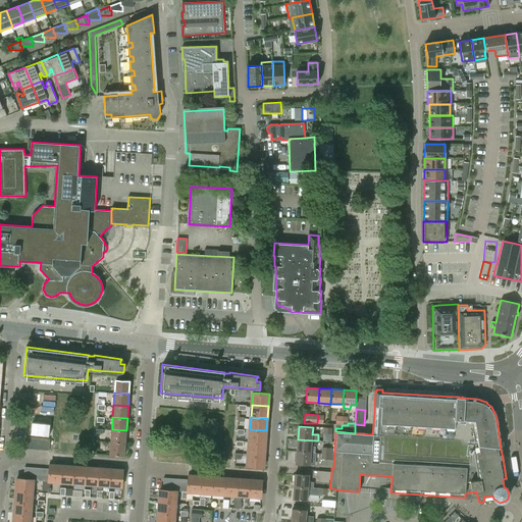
[(112,429),(111,442),(125,442),(126,430),(112,429)]
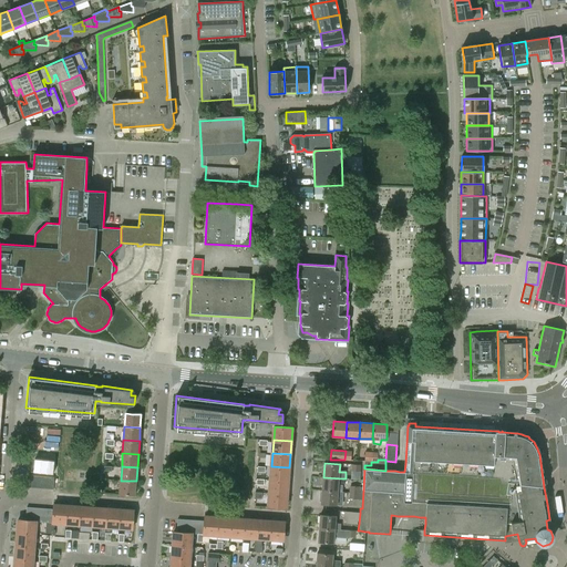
[(271,466),(270,480),(288,481),(289,467),(271,466)]
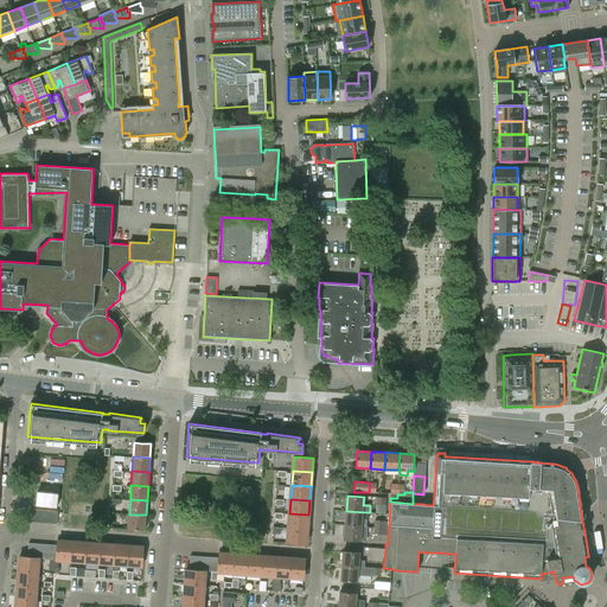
[(346,511),(345,525),(365,526),(366,512),(346,511)]
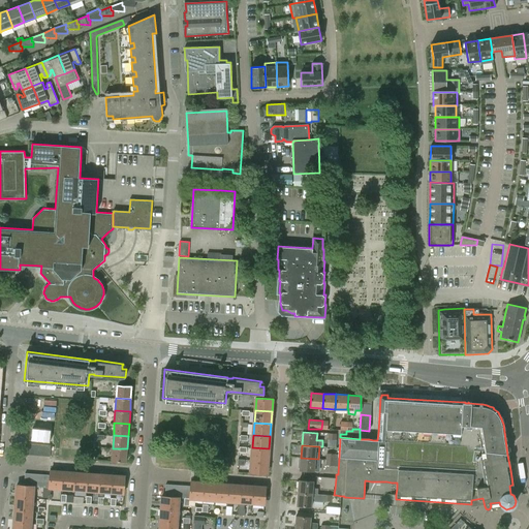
[(252,447),(251,460),(268,461),(269,448),(252,447)]
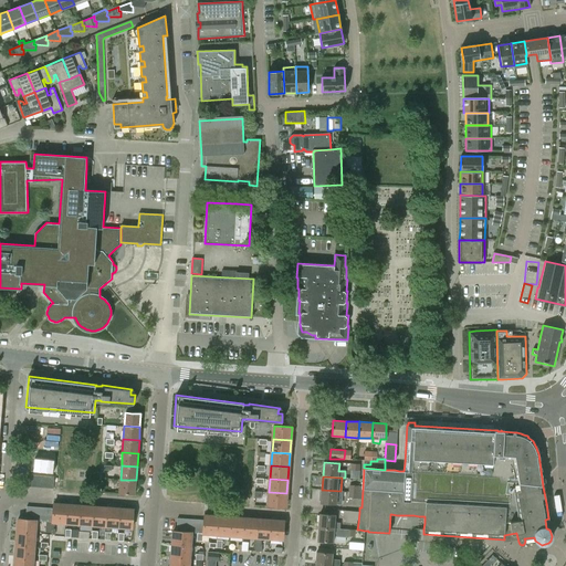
[(136,480),(121,480),(119,493),(135,494),(136,480)]
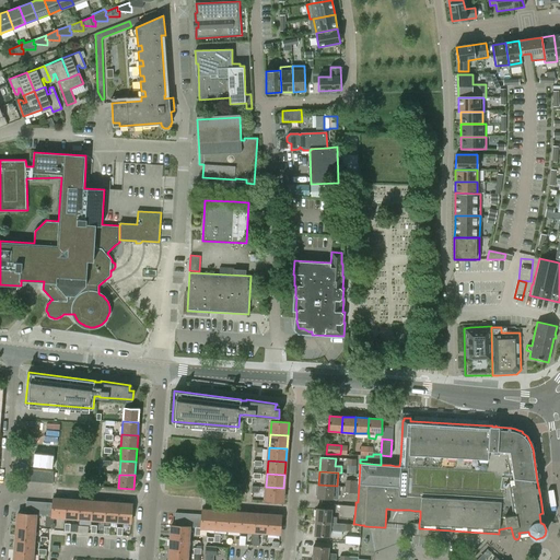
[(337,491),(337,486),(318,485),(317,498),(333,499),(334,491),(337,491)]
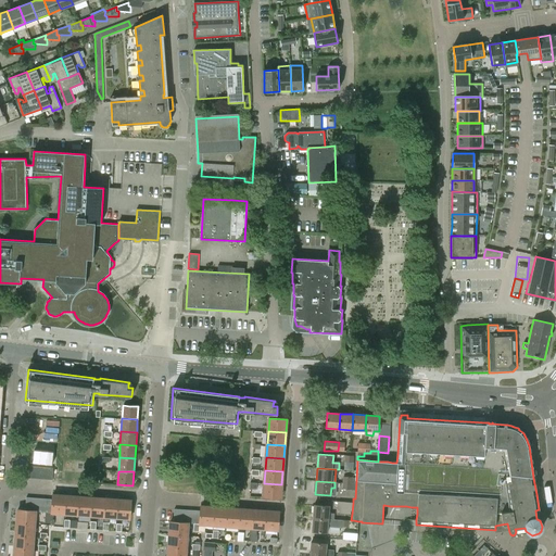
[(280,498),(281,484),(264,483),(263,497),(280,498)]
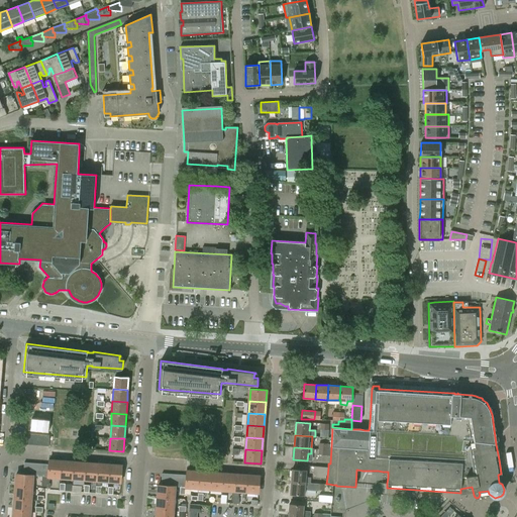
[(49,477),(61,478),(62,460),(48,459),(48,464),(47,477),(46,487),(46,488),(49,488),(50,483),(49,483),(49,477)]
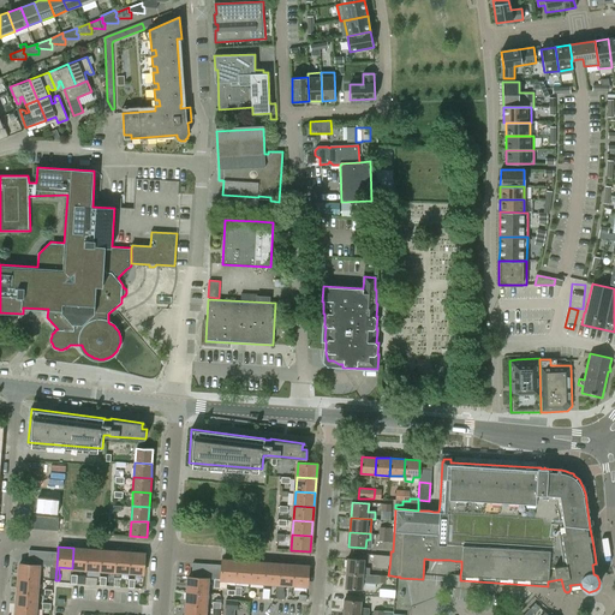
[(88,549),(73,548),(72,568),(87,569),(88,549)]
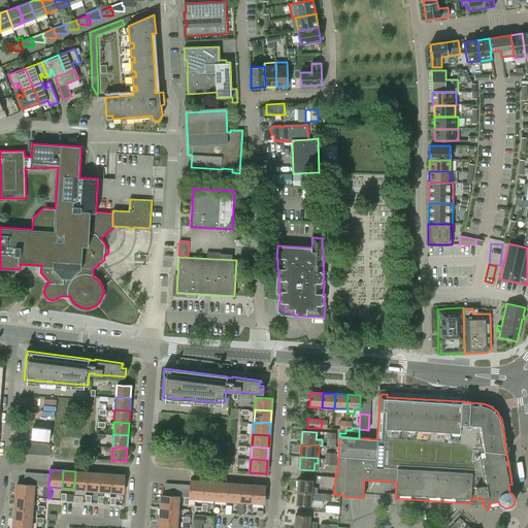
[(88,472),(75,471),(74,489),(87,490),(88,472)]
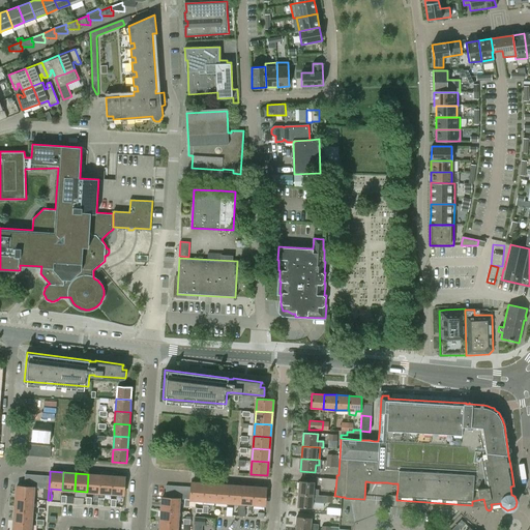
[(100,475),(88,474),(87,492),(99,493),(100,475)]
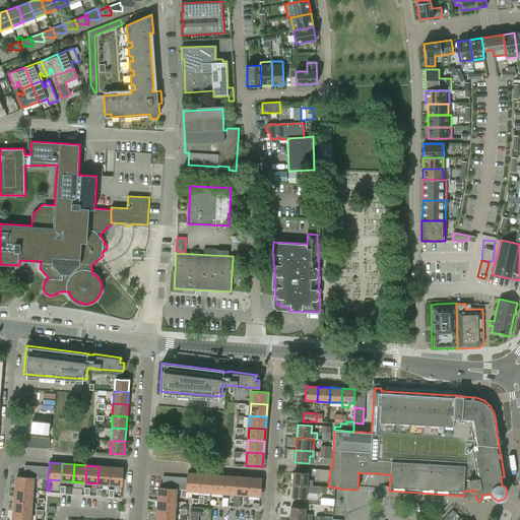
[(111,467),(99,466),(98,483),(109,484),(111,467)]
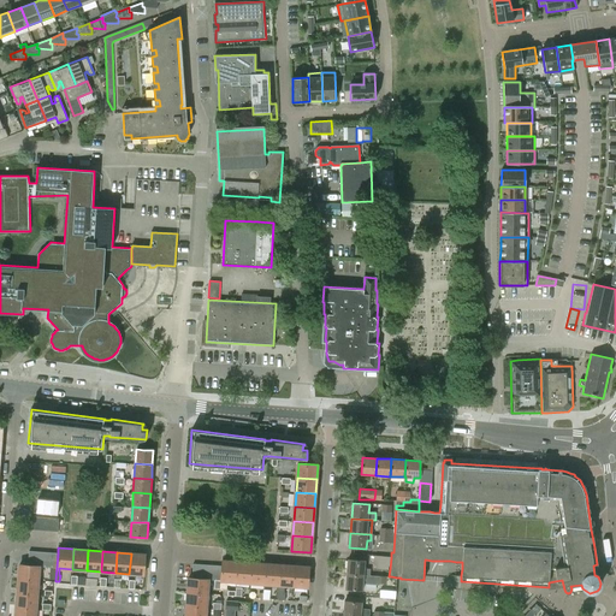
[(131,554),(129,574),(144,574),(146,555),(131,554)]
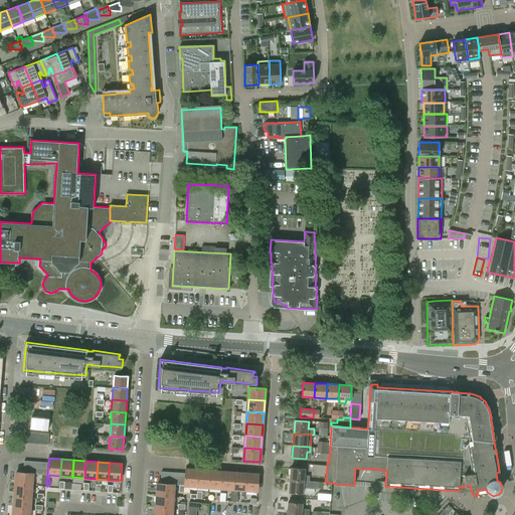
[(323,482),(325,482),(326,476),(327,466),(313,465),(313,472),(316,473),(316,476),(315,476),(314,482),(323,482)]
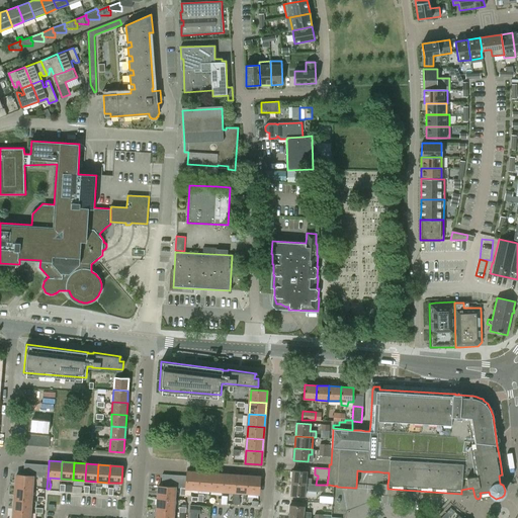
[(307,471),(292,470),(291,483),(311,485),(311,484),(312,479),(307,478),(307,471)]
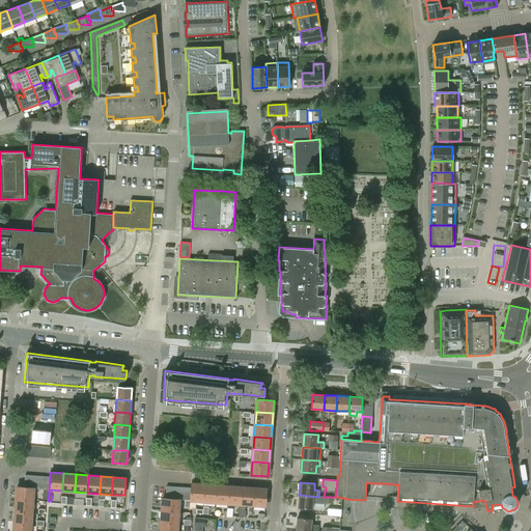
[(191,501),(203,501),(204,484),(192,483),(191,487),(191,501)]
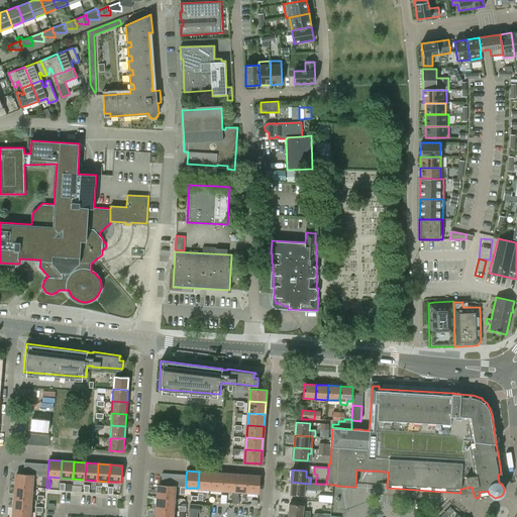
[(211,473),(199,472),(198,488),(210,489),(211,473)]
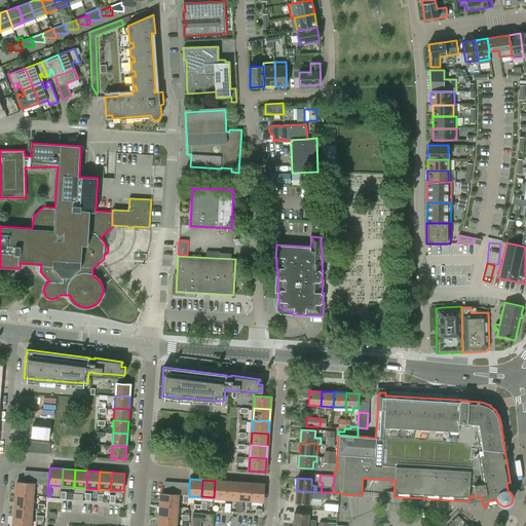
[(227,482),(215,481),(214,497),(226,498),(227,482)]
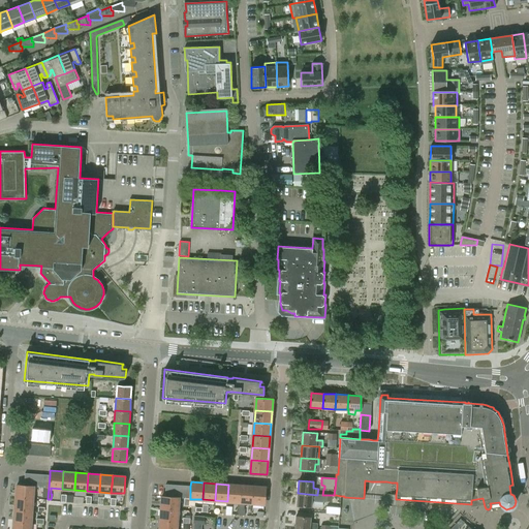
[(33,487),(30,486),(25,485),(18,485),(17,497),(32,498),(33,487)]
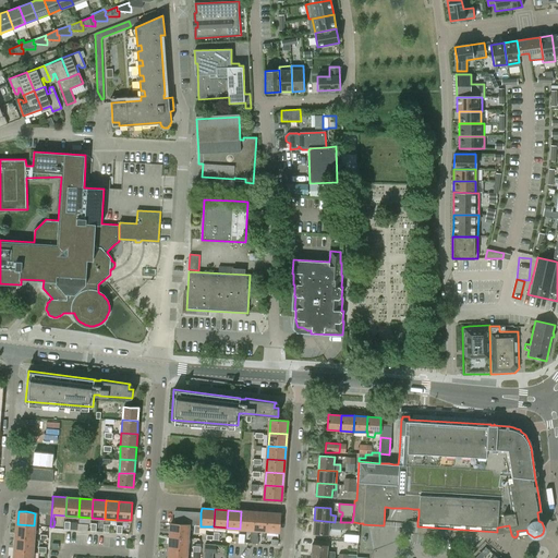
[(254,512),(241,511),(240,529),(252,530),(253,530),(254,512)]
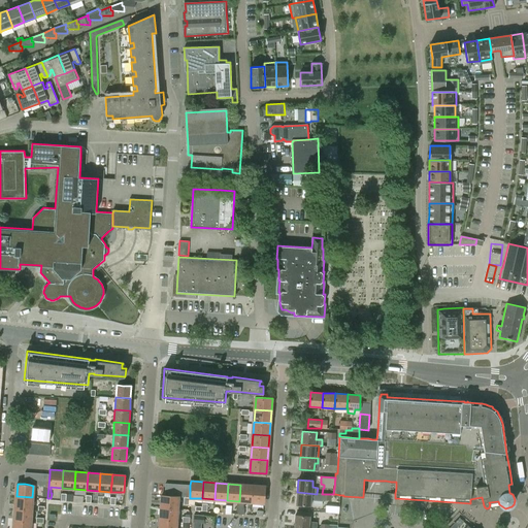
[(253,486),(240,485),(239,501),(238,501),(238,514),(243,515),(244,508),(243,508),(243,501),(252,502),(253,486)]
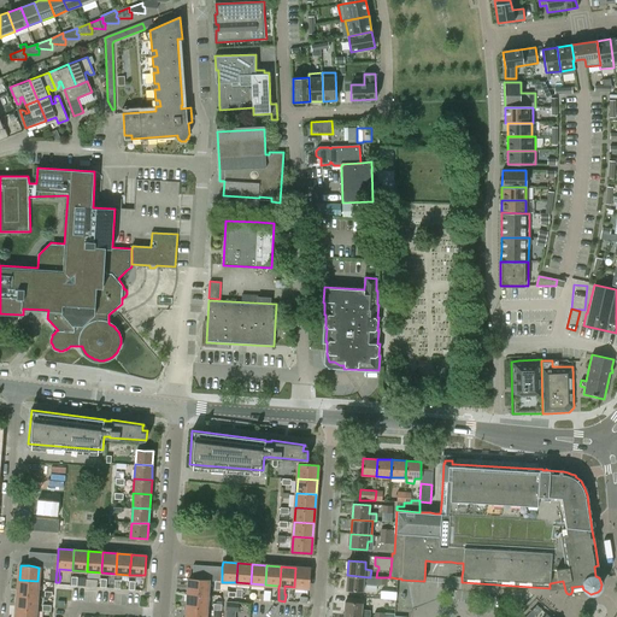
[(295,568),(294,587),(309,588),(310,569),(295,568)]
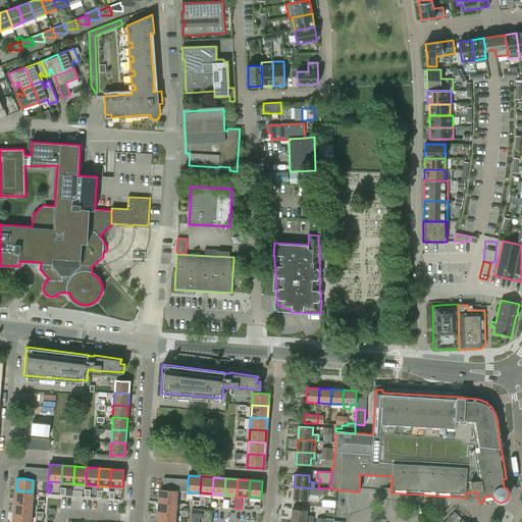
[(327,489),(327,488),(318,488),(313,487),(313,488),(294,486),(293,499),(307,500),(308,493),(326,494),(327,489)]
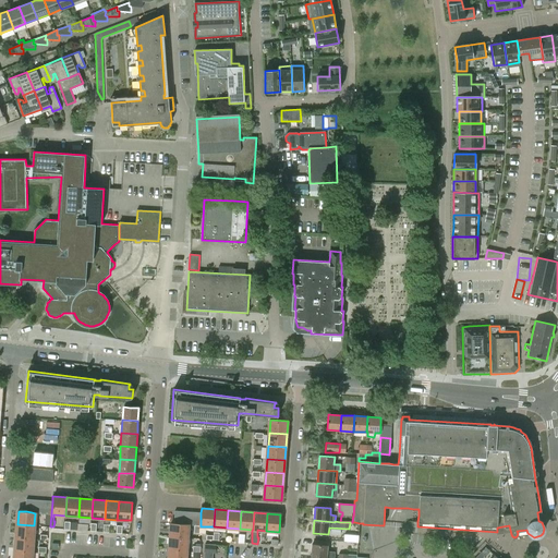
[(174,523),(170,523),(170,536),(187,537),(189,525),(189,524),(187,524),(181,524),(174,523)]
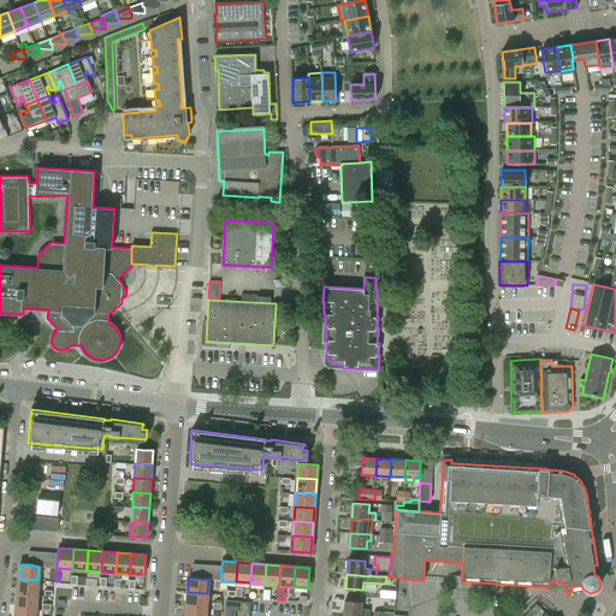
[(37,588),(37,580),(19,579),(18,593),(37,594),(37,588)]
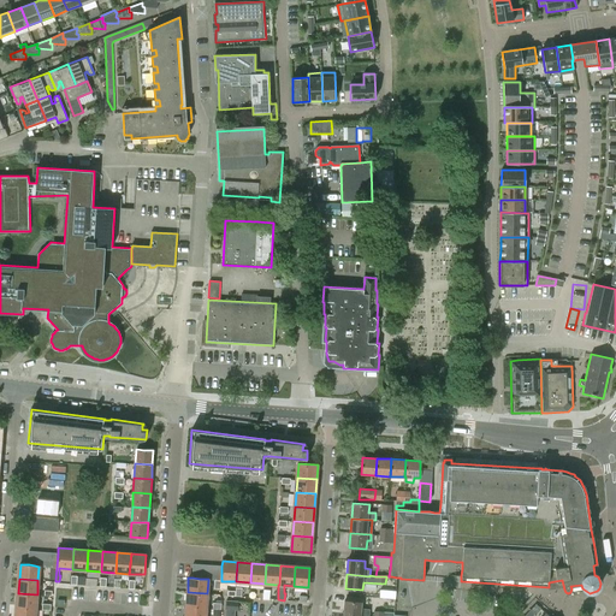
[(206,608),(207,593),(188,592),(187,606),(206,608)]
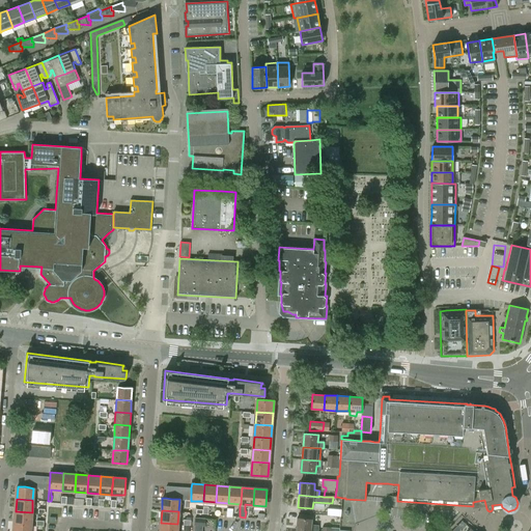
[(16,511),(15,524),(31,525),(32,512),(16,511)]
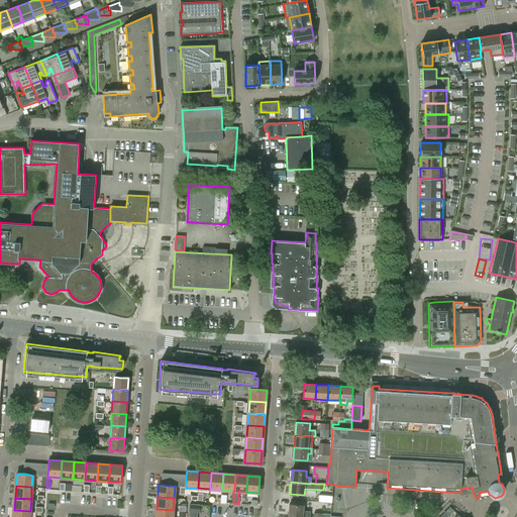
[(200,505),(190,504),(189,512),(199,513),(200,505)]
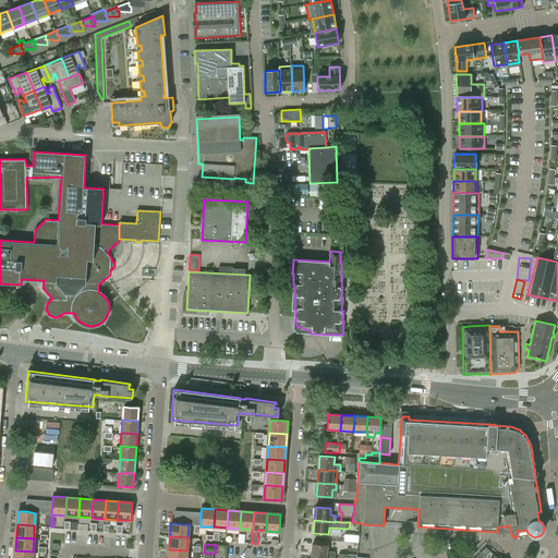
[(313,544),(312,557),(315,557),(334,557),(335,552),(327,552),(328,545),(313,544)]
